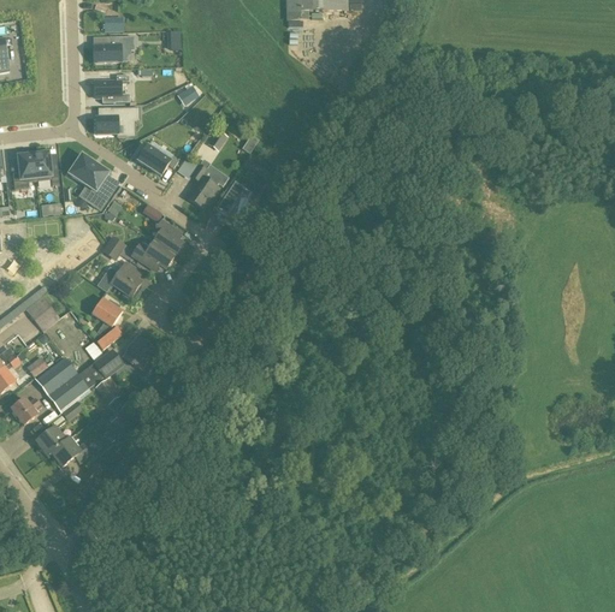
[(284,0),(285,21),(307,19),(307,11),(348,10),(347,0),(284,0)]
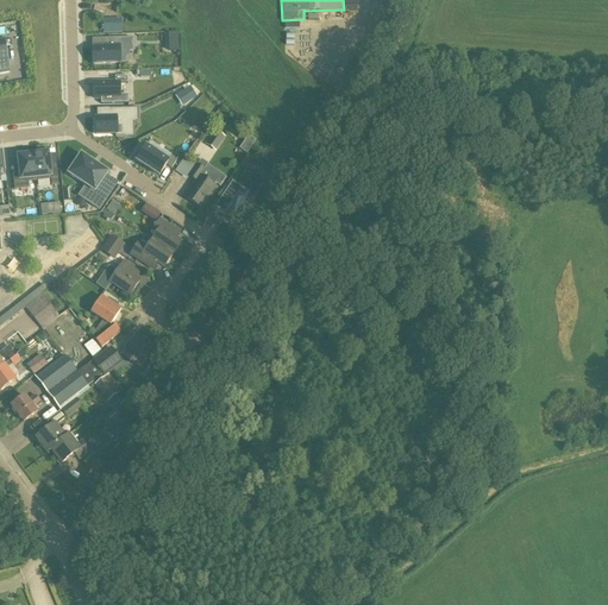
[(92,61),(118,61),(118,49),(131,49),(131,36),(106,37),(106,44),(91,45),(92,61)]
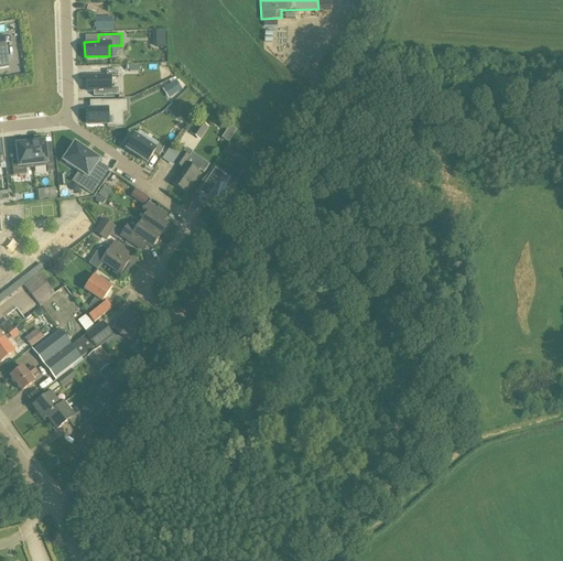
[(106,75),(85,76),(86,89),(93,88),(93,94),(118,94),(117,68),(106,69),(106,75)]
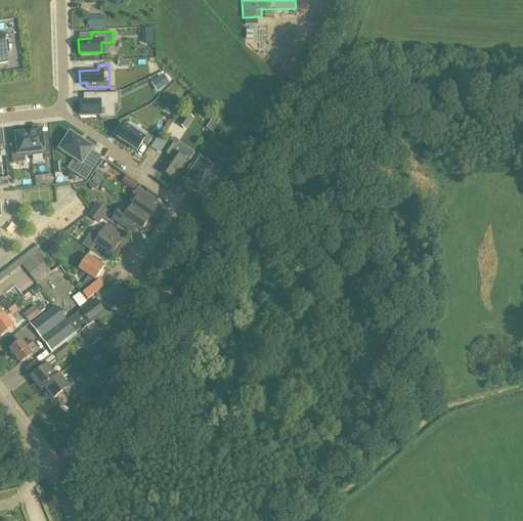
[(163,73),(163,72),(155,78),(161,86),(169,81),(168,80),(163,73)]
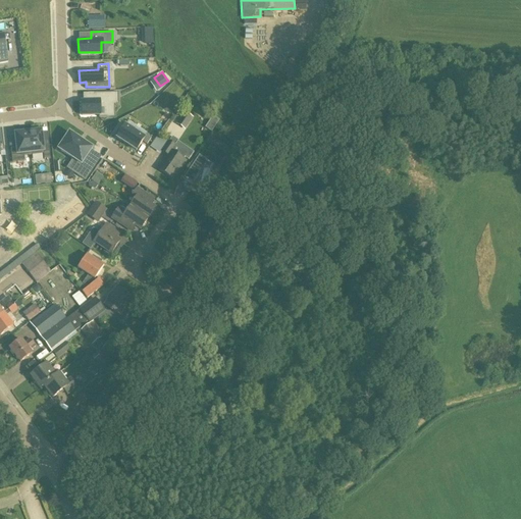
[(106,105),(116,100),(116,91),(92,91),(93,98),(82,99),(80,99),(81,113),(98,112),(98,115),(107,115),(106,105)]
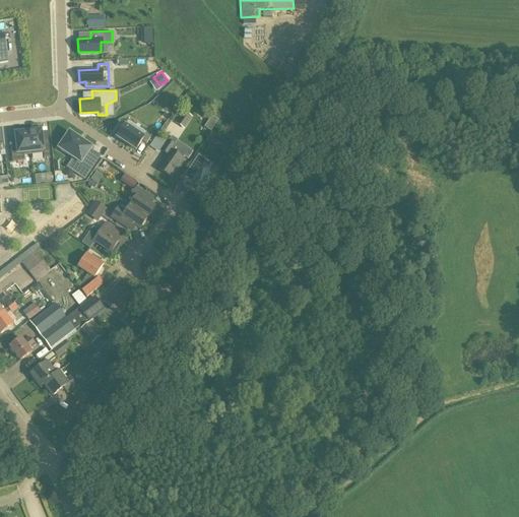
[(183,127),(192,115),(183,109),(174,121),(183,127)]
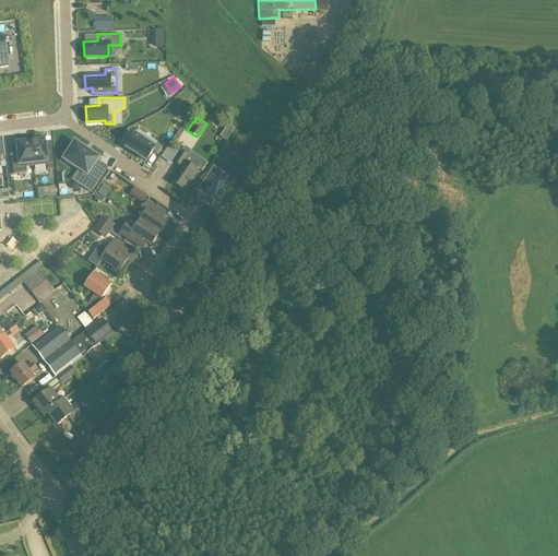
[(126,140),(131,132),(127,129),(121,138),(126,140)]
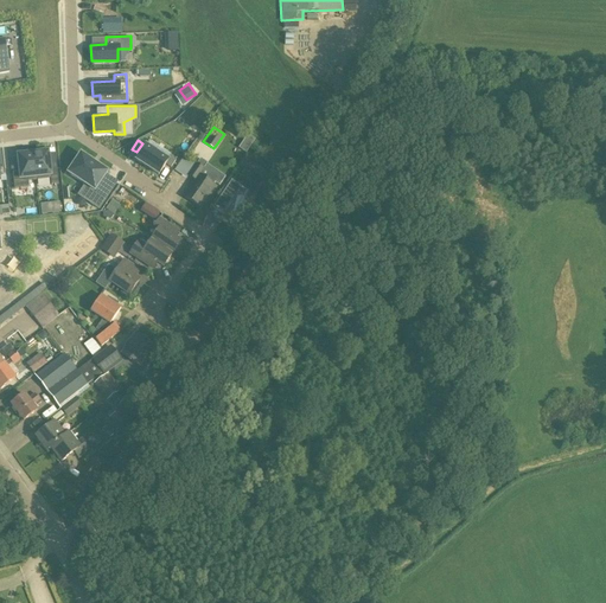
[(144,143),(134,158),(157,173),(164,162),(170,165),(174,158),(168,154),(166,158),(144,143)]
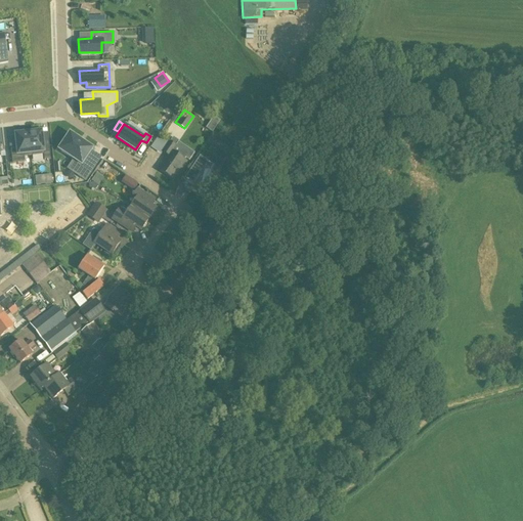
[(49,157),(48,142),(42,143),(40,131),(40,129),(27,130),(30,154),(43,153),(43,158),(49,157)]
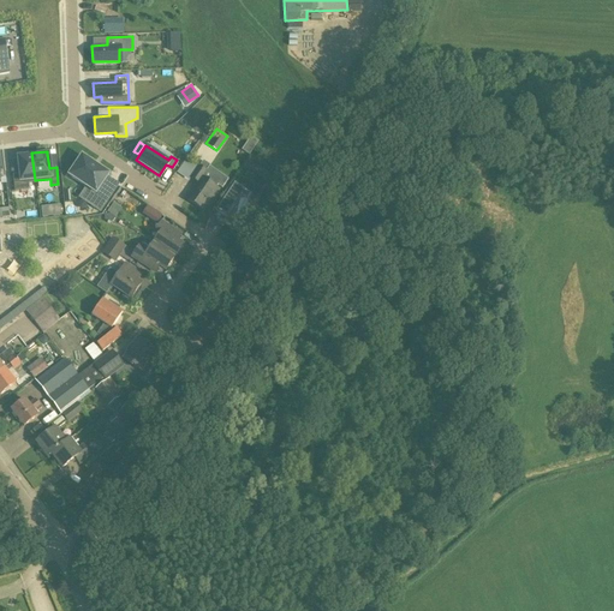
[(17,155),(18,172),(11,172),(13,189),(28,187),(27,181),(35,180),(31,153),(17,155)]
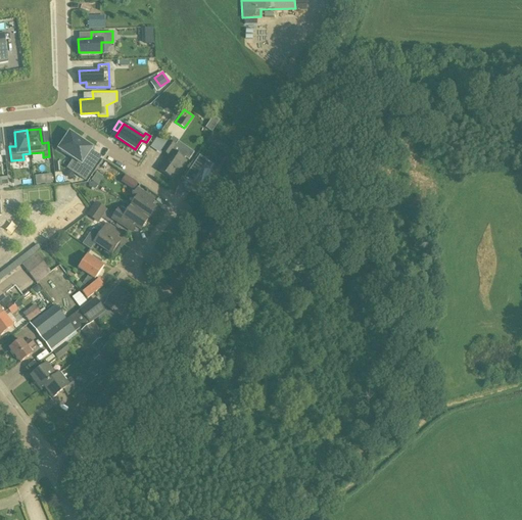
[(83,181),(95,163),(85,156),(92,146),(68,131),(57,147),(75,159),(67,171),(83,181)]
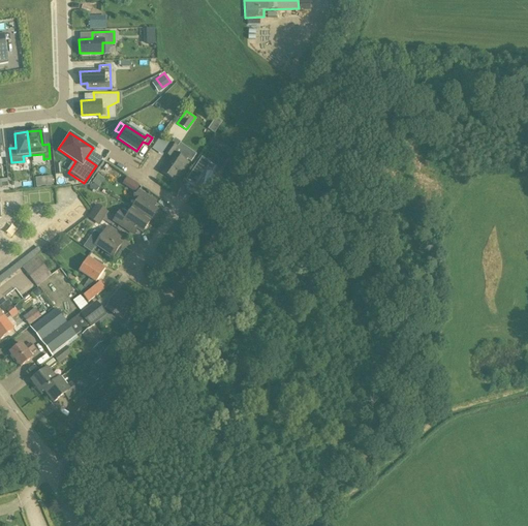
[(179,141),(180,140),(174,135),(171,141),(169,141),(162,151),(168,155),(159,169),(173,178),(186,159),(185,159),(186,157),(190,160),(195,152),(179,141)]
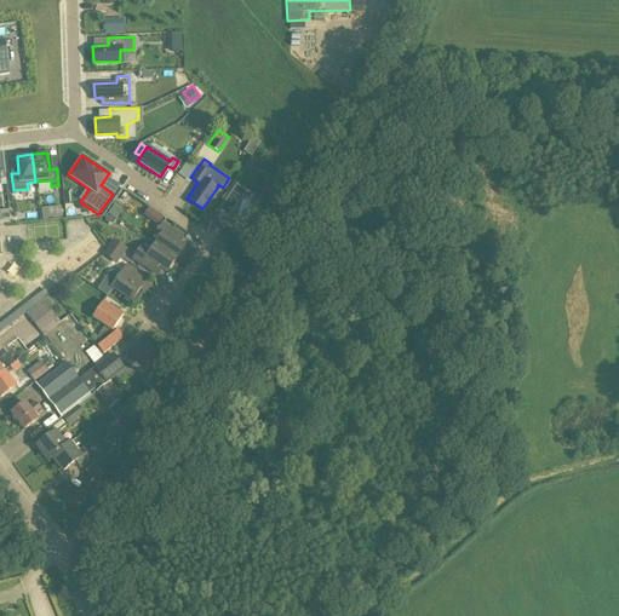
[(241,230),(256,208),(247,203),(252,196),(240,188),(227,207),(233,211),(227,220),(241,230)]
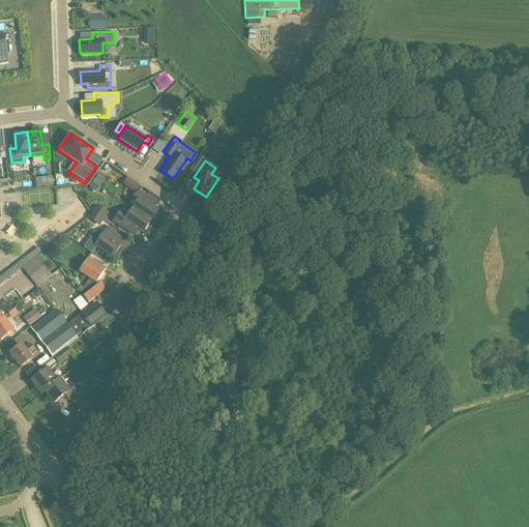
[(131,179),(126,175),(121,182),(126,186),(131,179)]
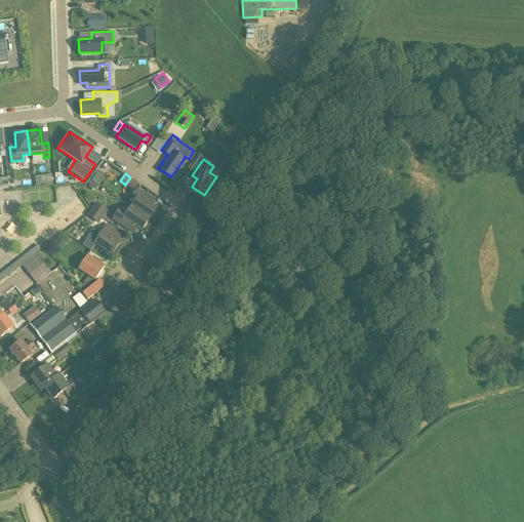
[(129,206),(148,218),(156,207),(151,204),(155,199),(136,187),(129,197),(133,200),(129,206)]
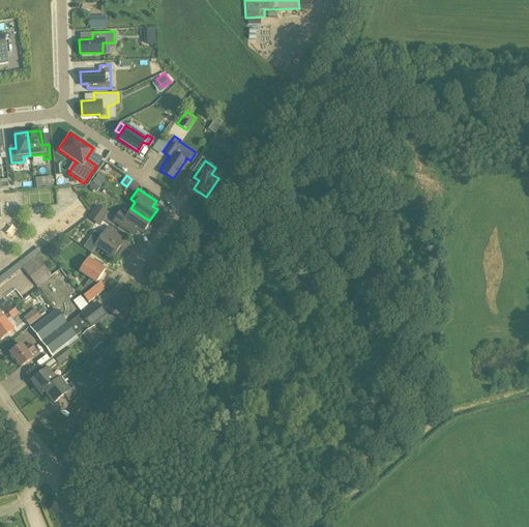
[(90,210),(103,218),(108,210),(95,202),(90,210)]
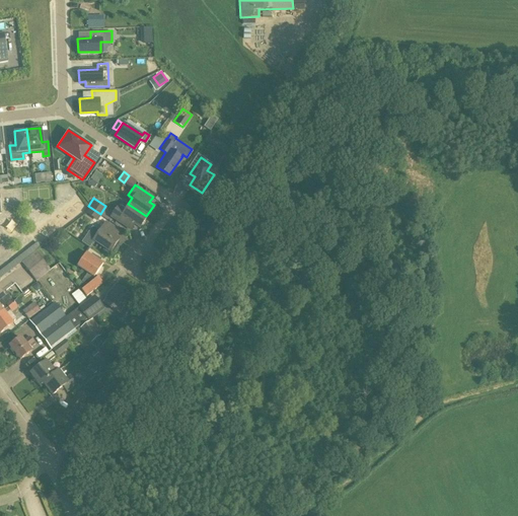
[(139,227),(146,216),(128,204),(124,209),(118,205),(111,215),(131,229),(134,224),(139,227)]
